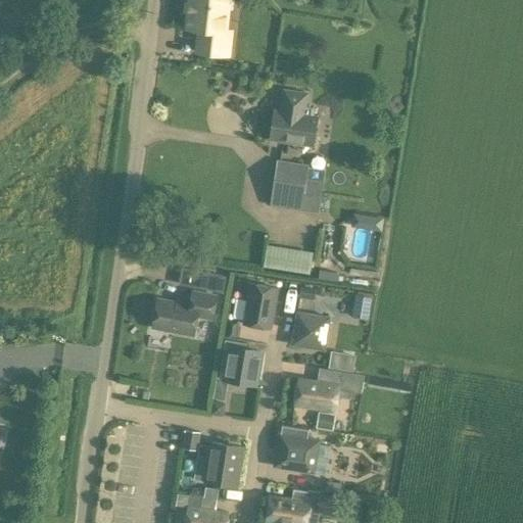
[(226,0),(191,0),(188,28),(200,30),(197,52),(227,55),(229,32),(223,31),(226,0)]
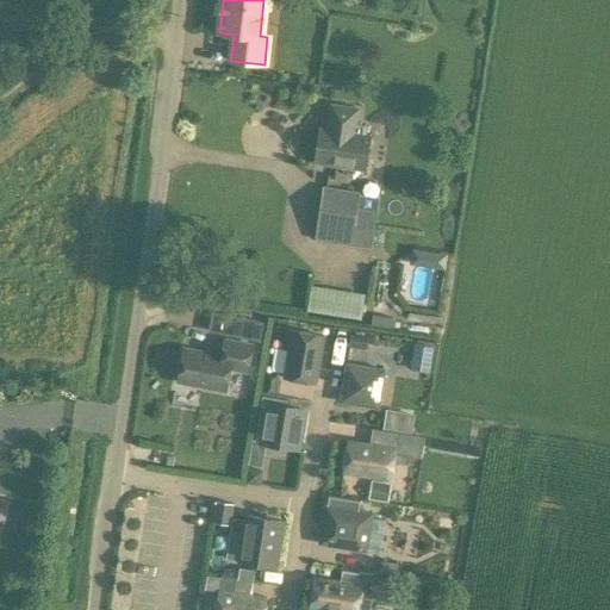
[(367,126),(358,124),(360,107),(330,104),(325,129),(321,128),(315,163),(365,170),(371,136),(366,135),(367,126)]
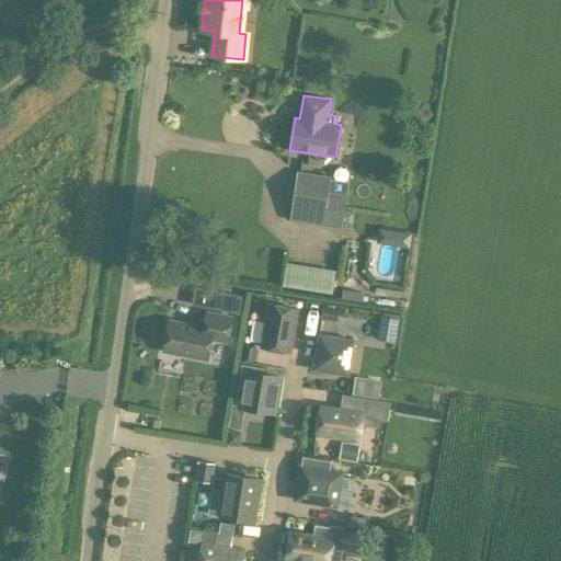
[(329,202),(331,180),(297,174),(289,222),(352,232),(355,206),(329,202)]
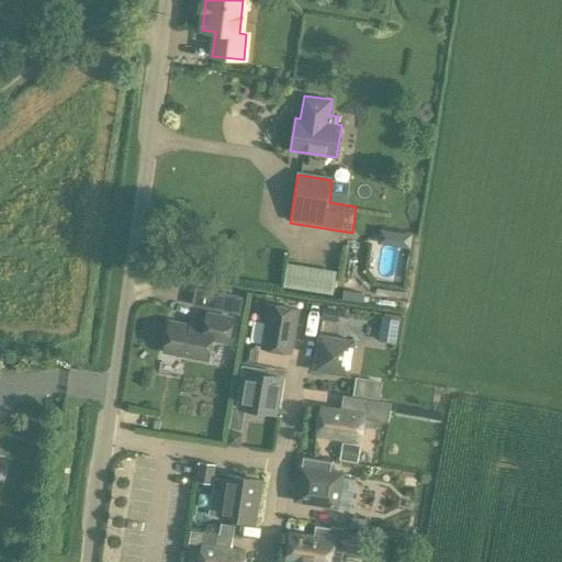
[(409,245),(409,229),(383,229),(383,244),(409,245)]
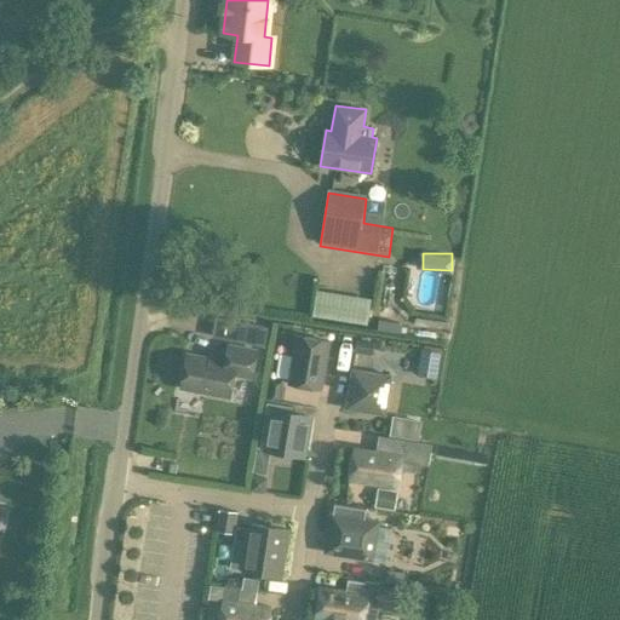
[(313,316),(368,320),(369,293),(314,290),(313,316)]
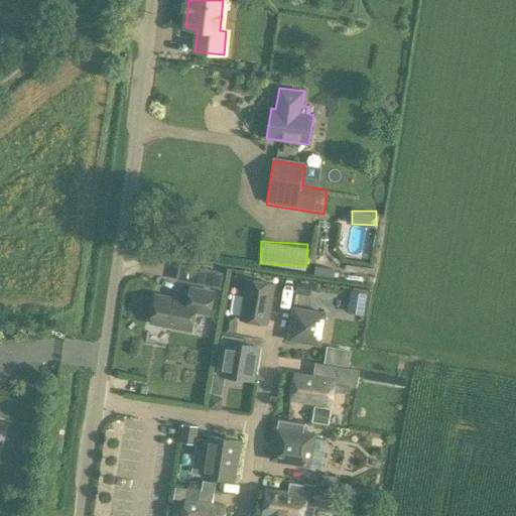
[(342,270),(371,274),(372,267),(344,263),(342,270)]
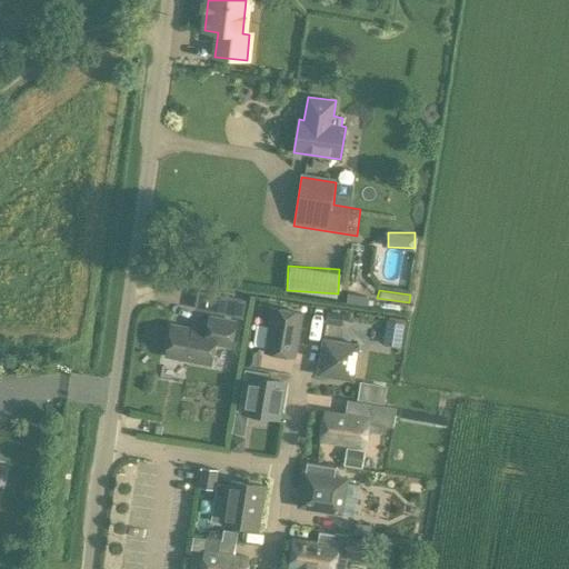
[(198,291),(193,309),(242,319),(246,301),(198,291)]
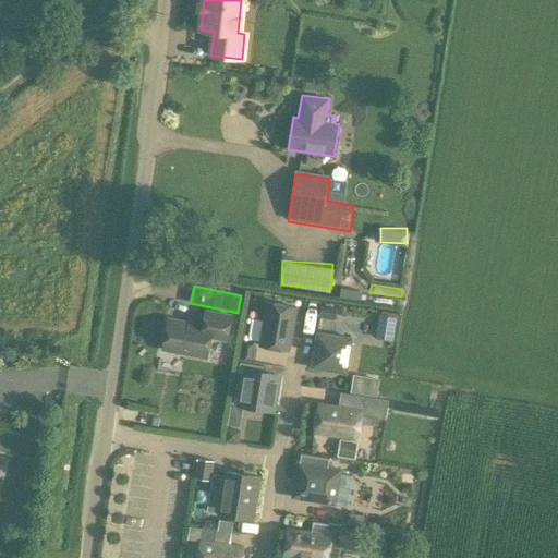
[(340,288),(339,296),(359,300),(361,291),(340,288)]
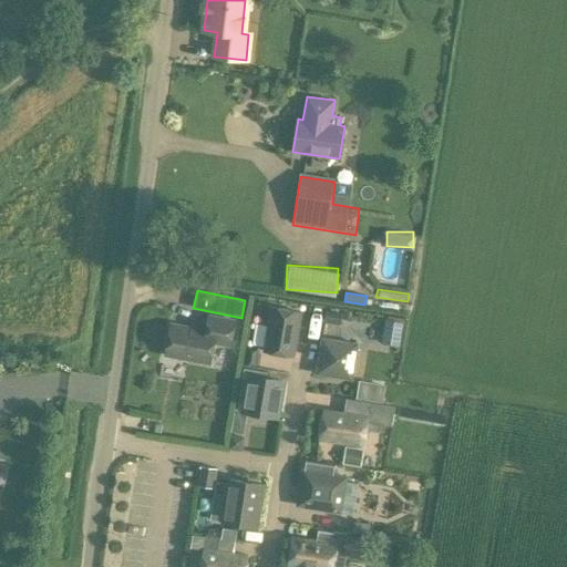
[(294,356),(301,312),(271,307),(264,351),(294,356)]
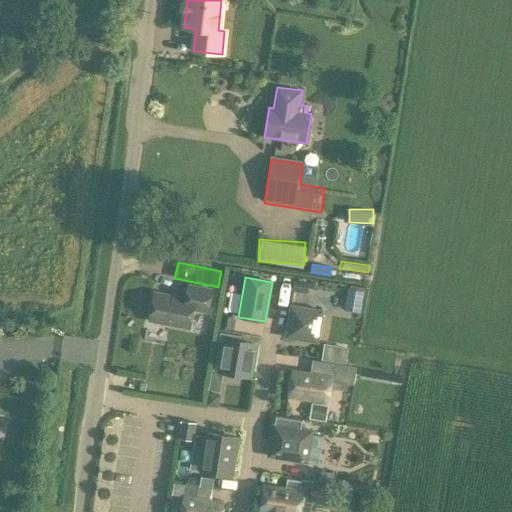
[(292,289),(307,291),(309,281),(294,279),(292,289)]
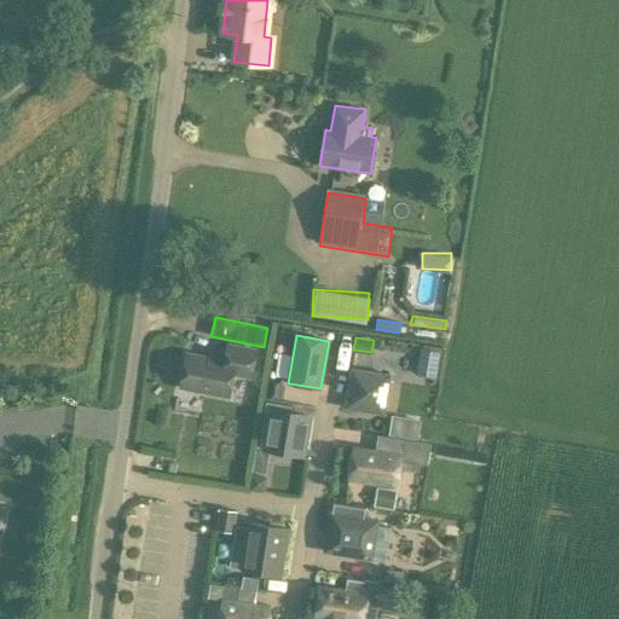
[(252,380),(256,348),(226,343),(224,360),(186,353),(180,387),(230,397),(233,376),(252,380)]
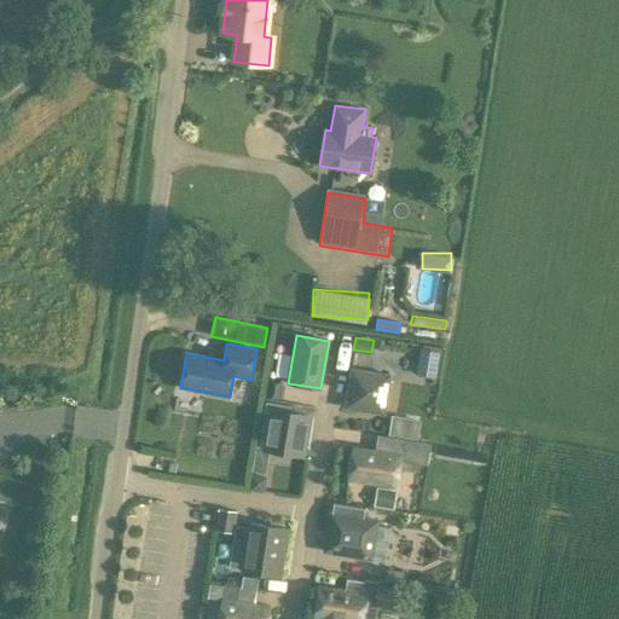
[(437,379),(441,352),(420,348),(415,375),(437,379)]
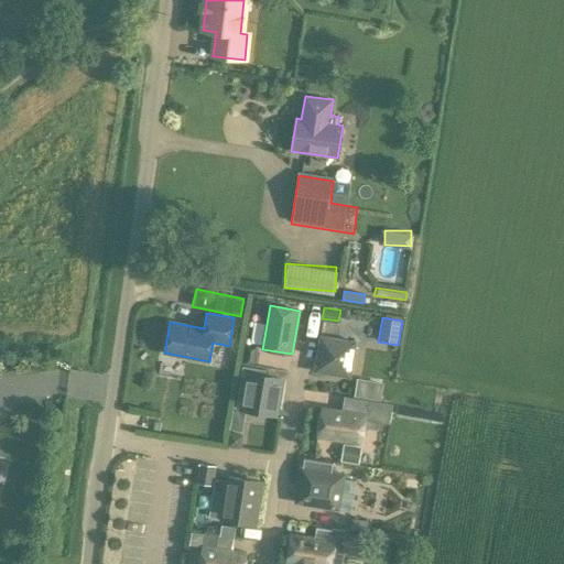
[(349,377),(356,342),(321,336),(314,371),(349,377)]
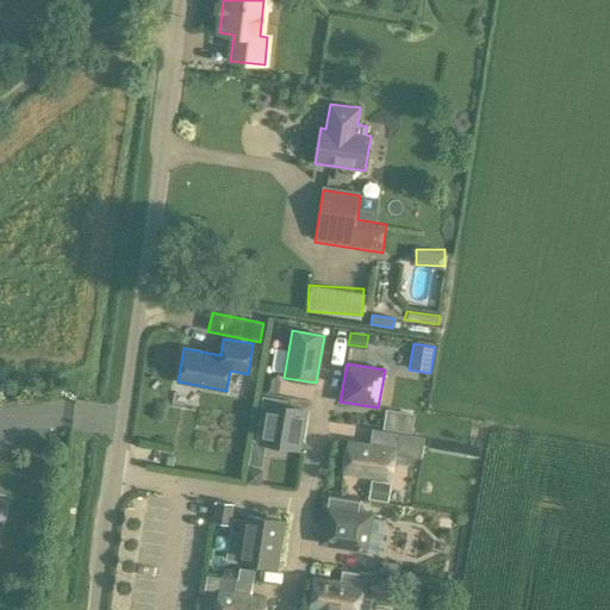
[(262,377),(259,393),(274,396),(278,379),(262,377)]
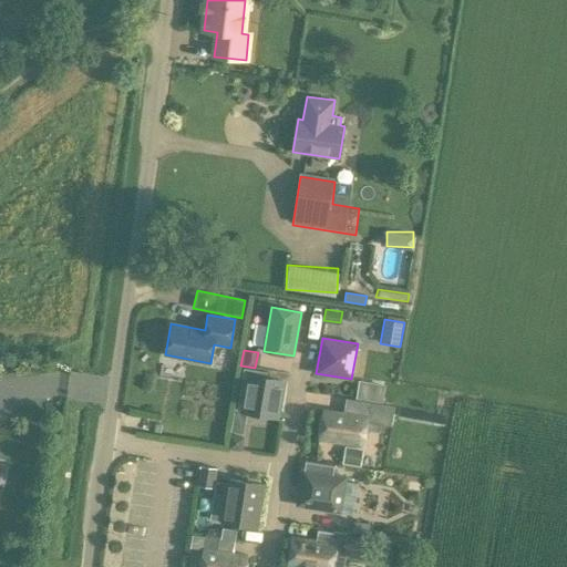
[(284,381),(261,378),(261,371),(244,369),(243,374),(237,410),(278,416),(284,381)]
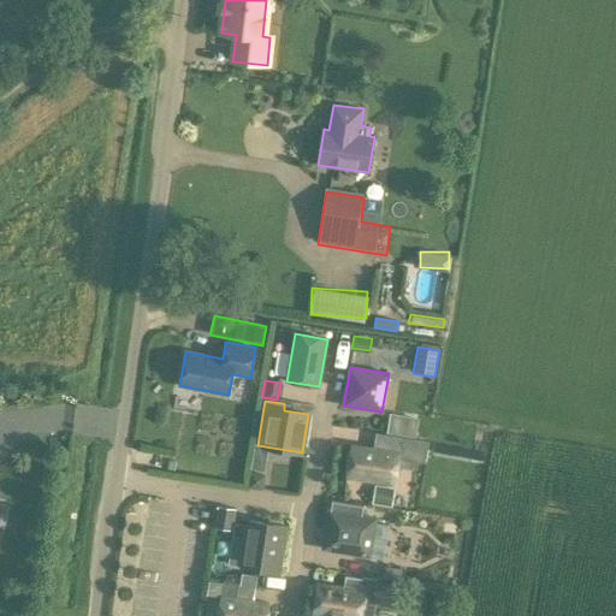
[(403,436),(415,438),(419,419),(389,414),(386,433),(402,436),(403,436)]
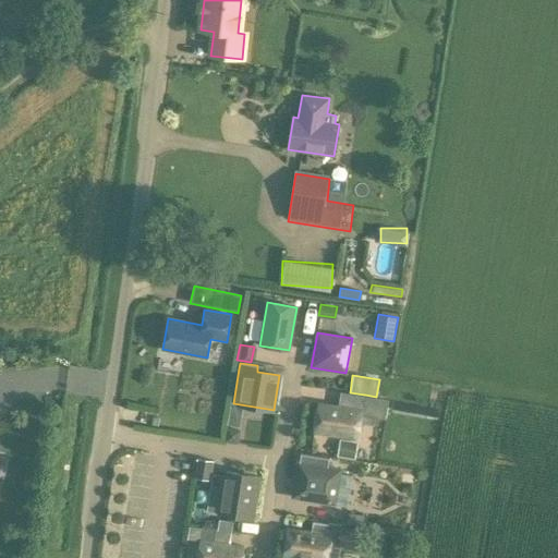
[(365,395),(363,410),(362,414),(384,419),(387,399),(376,397),(365,395)]
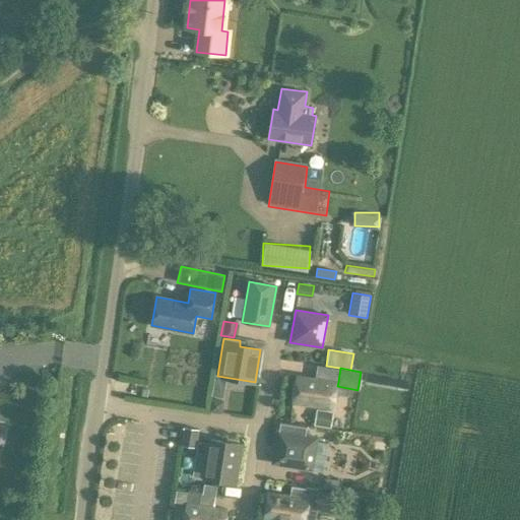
[(337,382),(297,376),(293,402),(333,409),(337,382)]
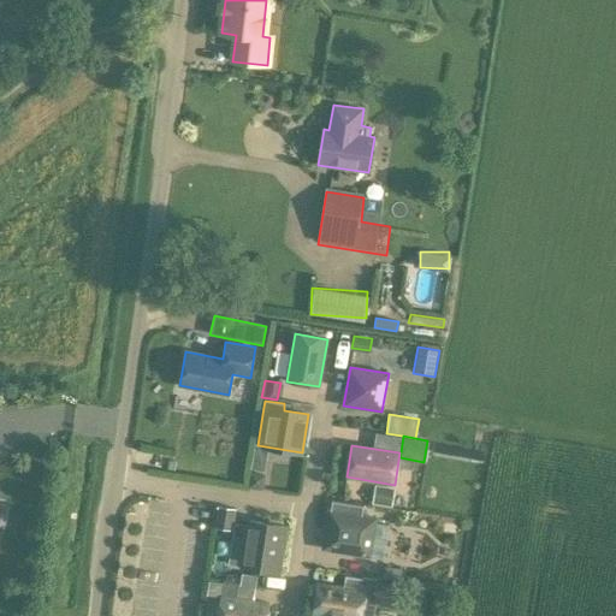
[(262,490),(265,475),(249,473),(247,487),(262,490)]
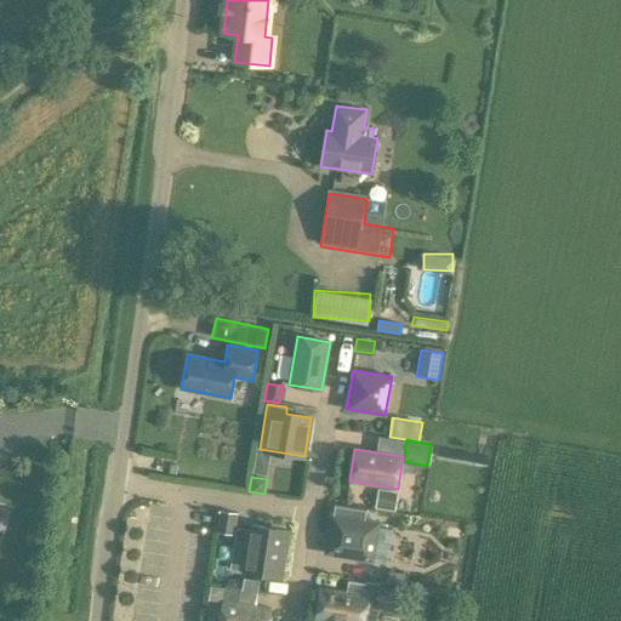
[(396,493),(379,490),(375,508),(393,511),(396,493)]
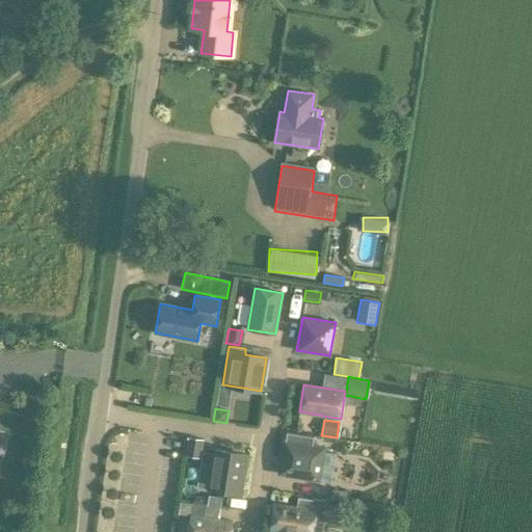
[(185,455),(195,456),(196,453),(198,439),(188,436),(185,452),(185,455)]
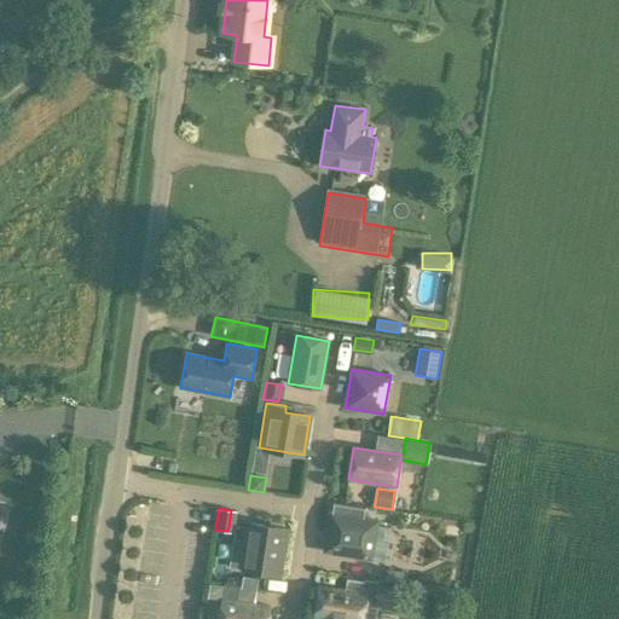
[(377,521),(331,514),(325,551),(371,559),(377,521)]
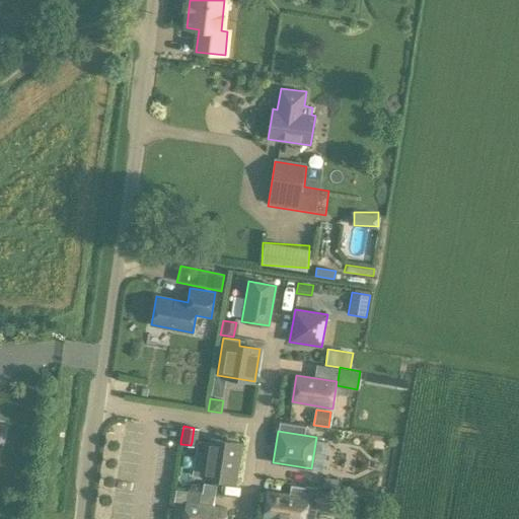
[(210,438),(204,478),(234,484),(240,443),(210,438)]
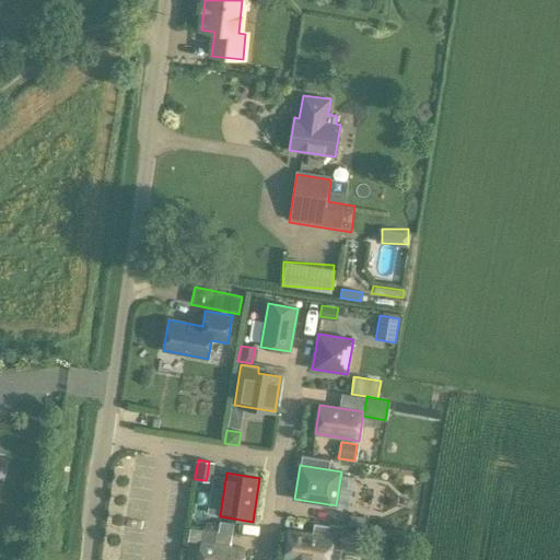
[(362,531),(364,520),(349,516),(348,527),(362,531)]
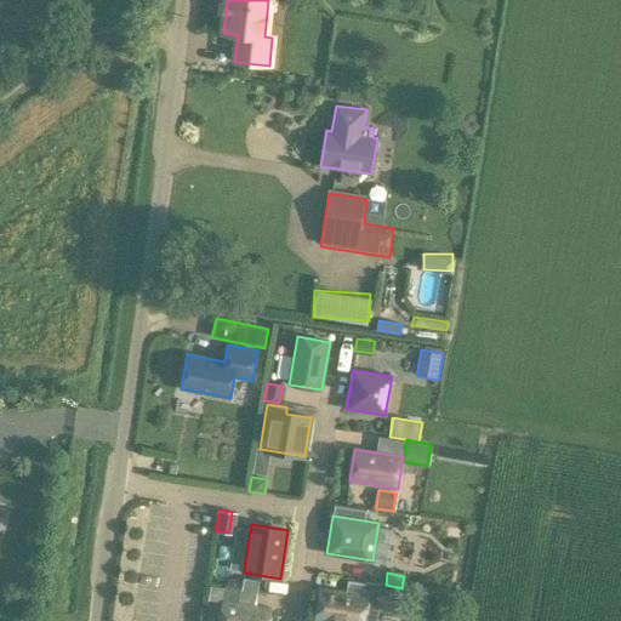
[(260,580),(243,577),(241,590),(246,591),(257,592),(260,580)]
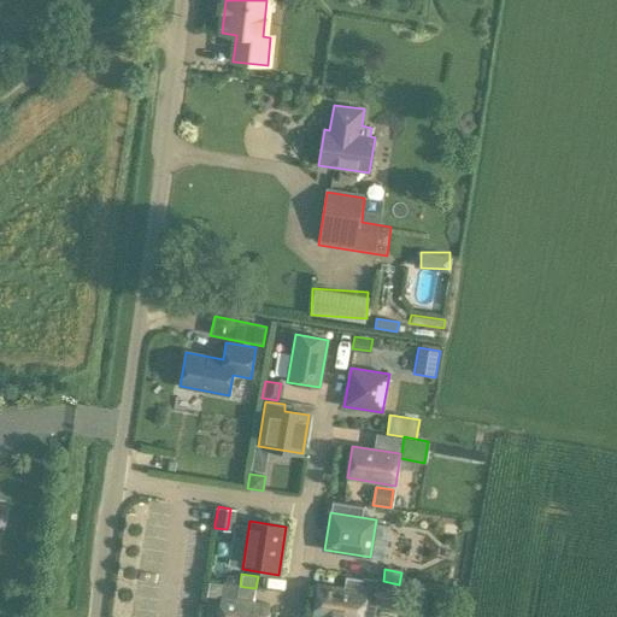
[(377,580),(363,577),(360,591),(318,585),(313,616),(318,616),(362,616),(366,592),(375,594),(377,580)]
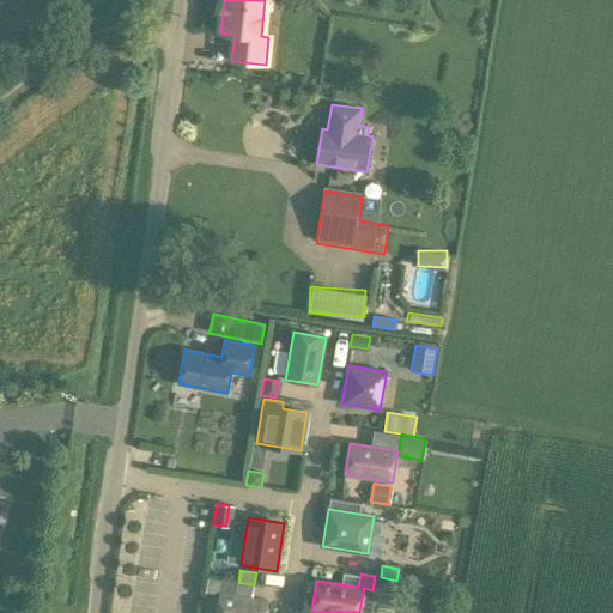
[(223,577),(220,593),(217,612),(265,612),(268,600),(235,595),(237,580),(223,577)]
